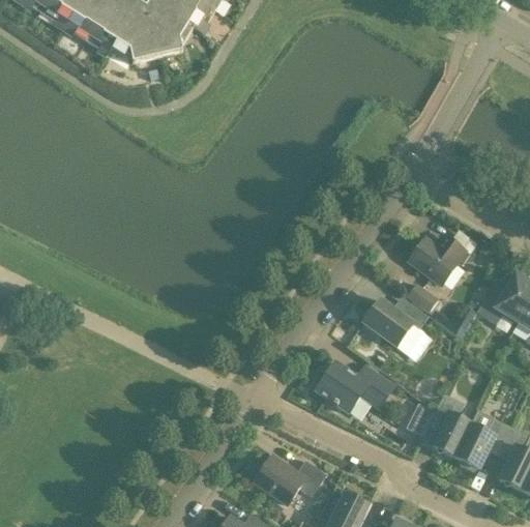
[(202,21),(213,0),(224,0),(225,1),(226,0),(149,0),(146,7),(135,0),(13,0),(29,10),(34,2),(59,18),(54,25),(71,36),(77,28),(101,44),(96,52),(106,58),(116,41),(129,50),(133,63),(182,52),(179,38),(187,25),(204,35),(209,25),(202,21)]
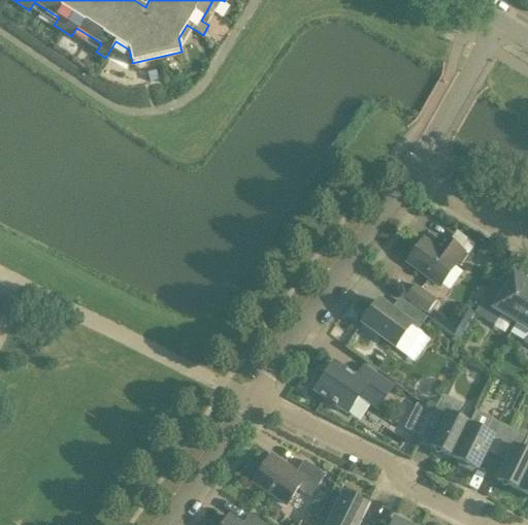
[(157,69),(145,72),(147,84),(159,81),(157,69)]
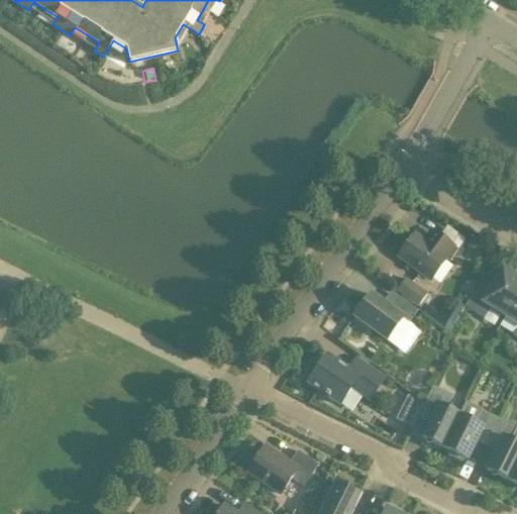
[(397,255),(430,279),(446,257),(449,260),(457,248),(438,233),(430,244),(414,232),(397,255)]
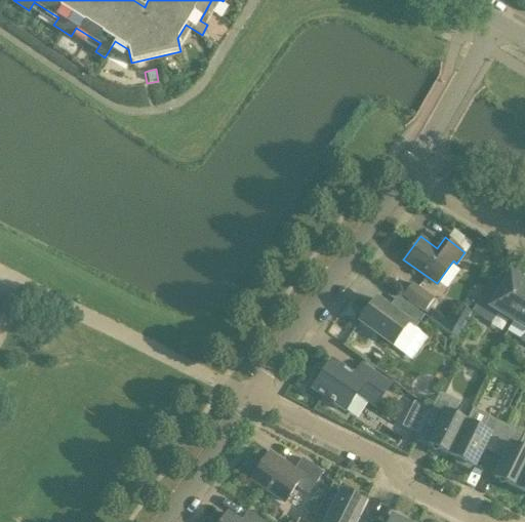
[(490,242),(483,253),(497,262),(503,250),(490,242)]
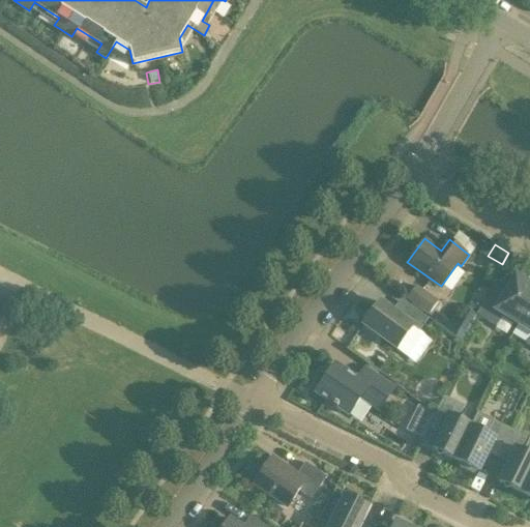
[(475,313),(495,324),(501,314),(517,323),(529,299),(529,282),(514,273),(502,293),(492,286),(475,313)]
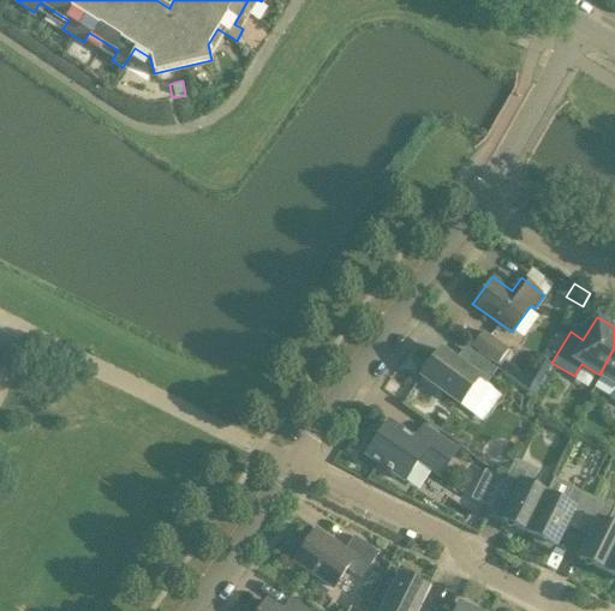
[(508,347),(482,328),(471,345),(496,363),(508,347)]
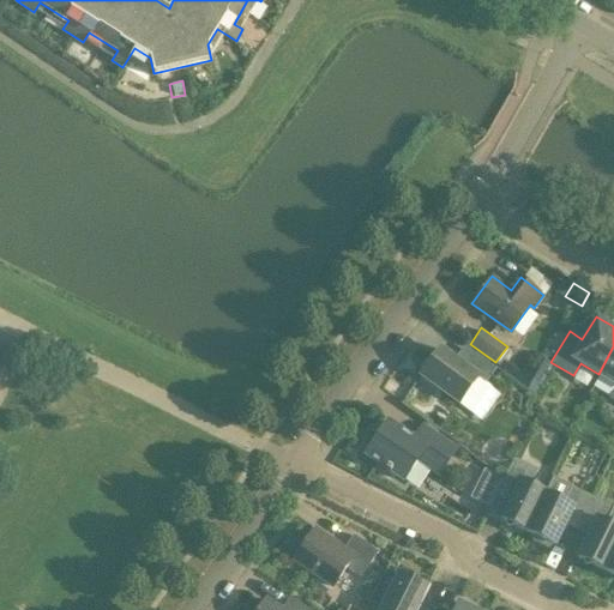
[(613,382),(613,387),(608,397),(613,399),(613,346),(599,374),(613,382)]
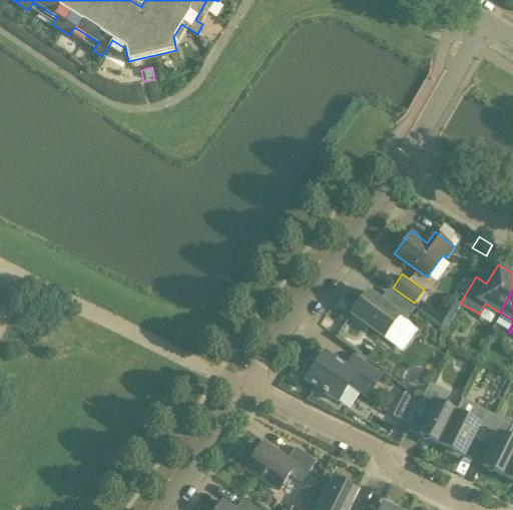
[(393,344),(409,322),(405,318),(414,307),(393,292),(387,300),(382,296),(379,300),(367,291),(351,313),(393,344)]
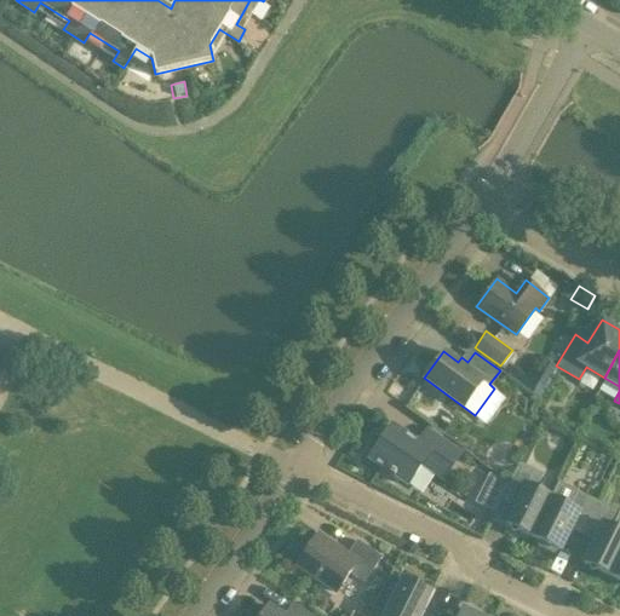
[(459,452),(426,429),(417,442),(391,424),(368,458),(406,484),(426,455),(447,470),(459,452)]
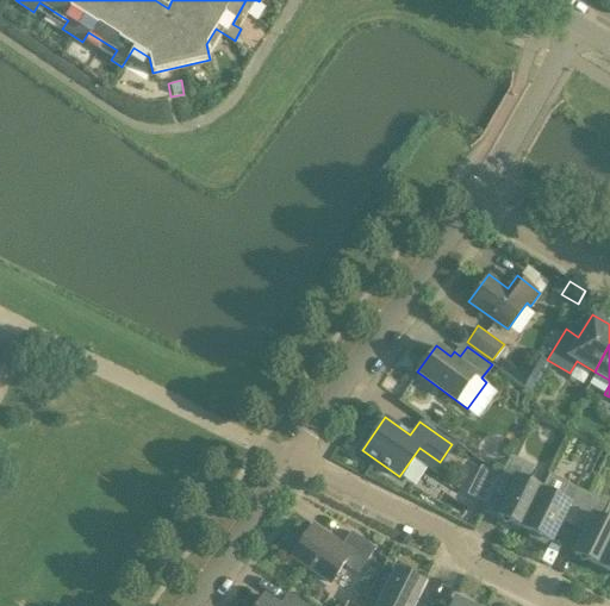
[(526,436),(521,433),(510,454),(497,480),(509,486),(496,513),(522,526),(541,488),(524,480),(533,464),(515,456),(526,436)]
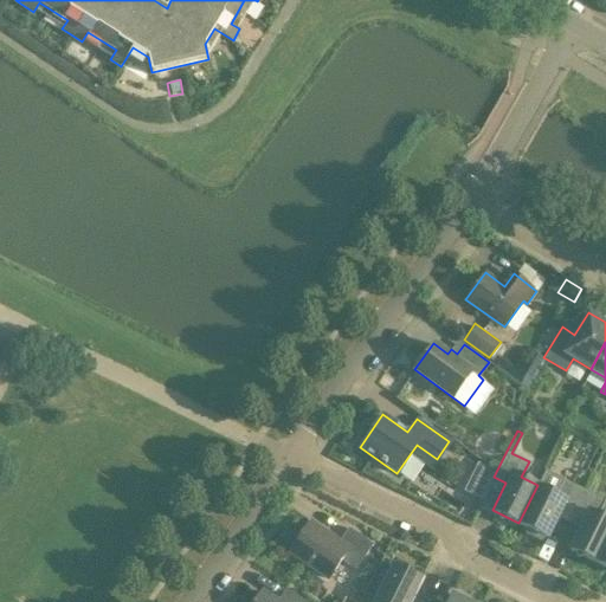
[(584,489),(545,470),(537,485),(519,523),(526,526),(524,531),(541,539),(543,536),(546,536),(559,510),(571,516),(584,489)]
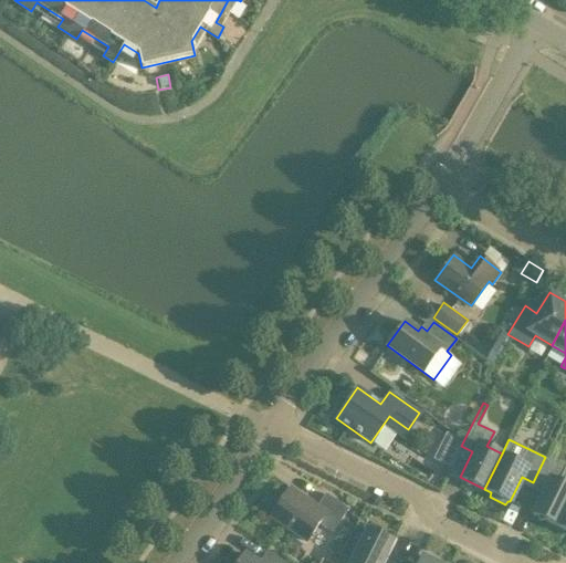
[(565,466),(564,467),(545,457),(533,482),(544,487),(532,512),(556,524),(565,504),(565,466)]
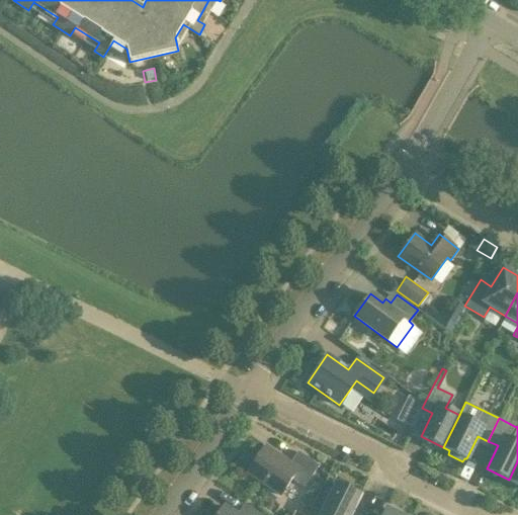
[(318,464),(297,450),(289,462),(264,445),(247,470),(280,494),(291,478),(304,486),(318,464)]
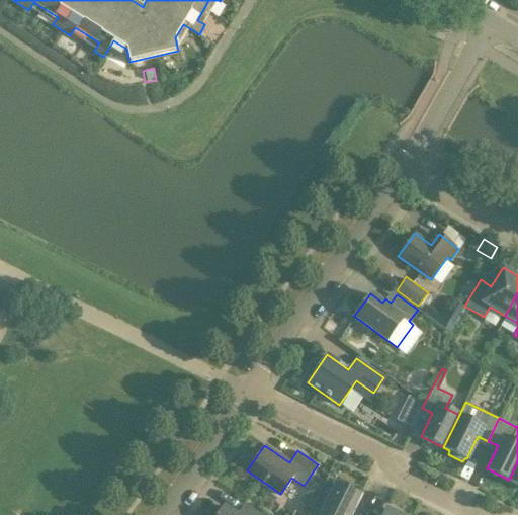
[(517,461),(509,480),(517,484),(517,461)]
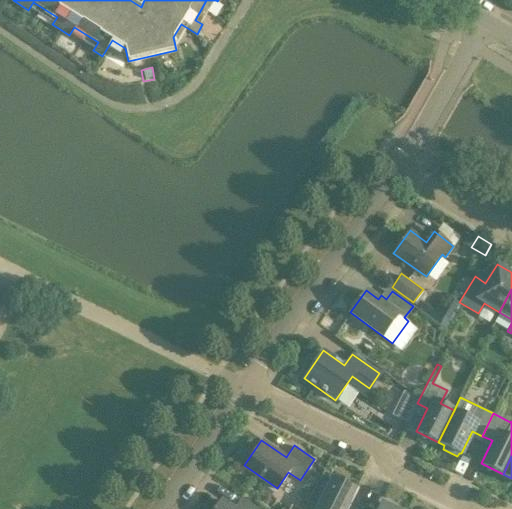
[(347,508),(345,508),(355,488),(331,476),(314,508),(347,508)]
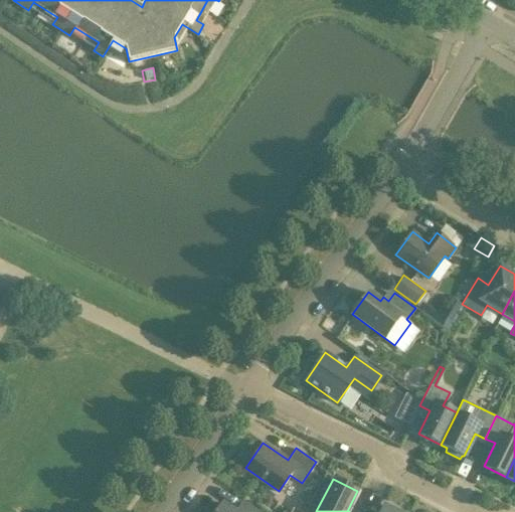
[(258,511),(247,505),(242,511),(235,511),(222,502),(215,511),(258,511)]
